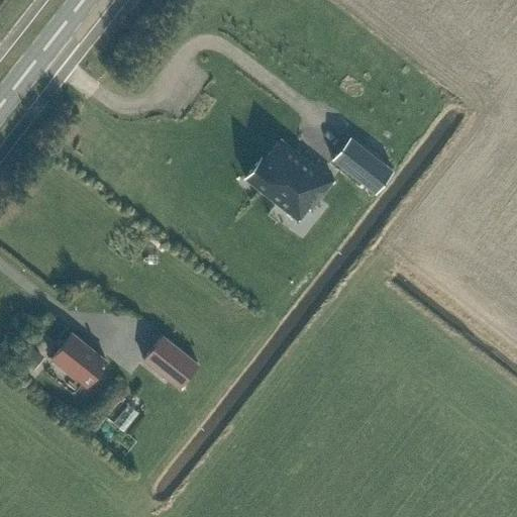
[(349,135),(331,160),(374,193),(392,169),(349,135)]
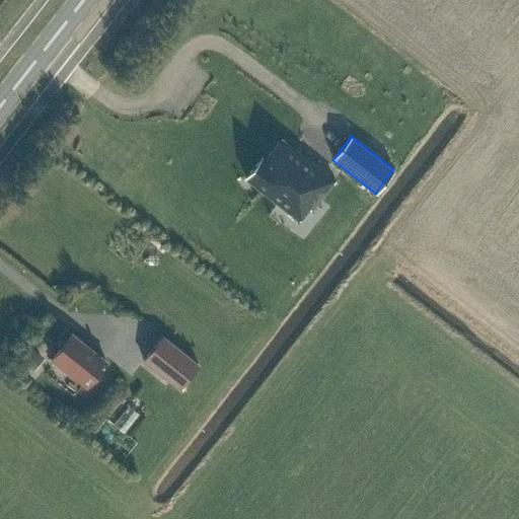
[(262,157),(245,178),(299,220),(309,208),(311,210),(335,180),(281,139),(265,159),(262,157)]
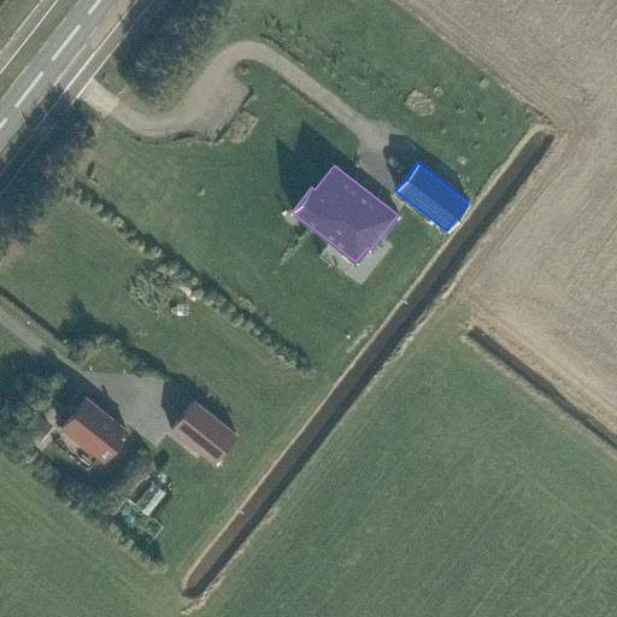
[(84,398),(62,428),(103,459),(125,430),(84,398)]
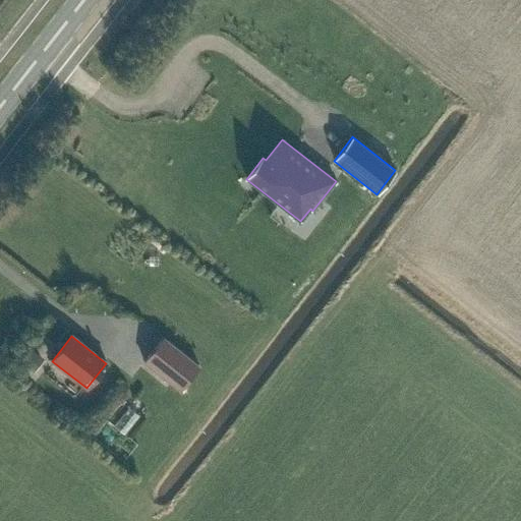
[(163,337),(142,361),(179,391),(199,366),(163,337)]
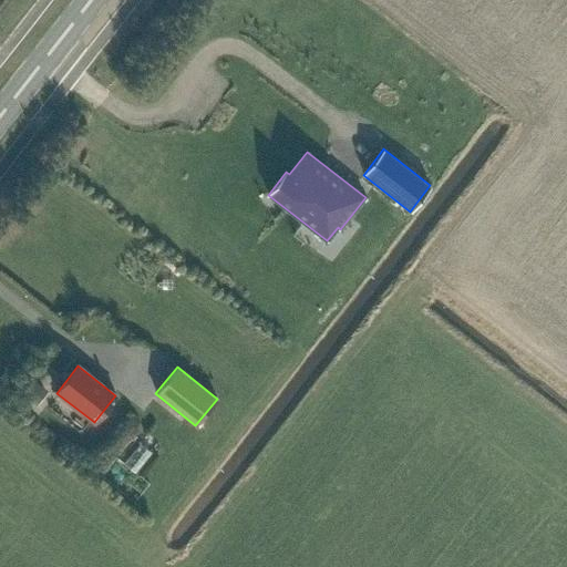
[(48,391),(33,380),(22,393),(37,405),(48,391)]
